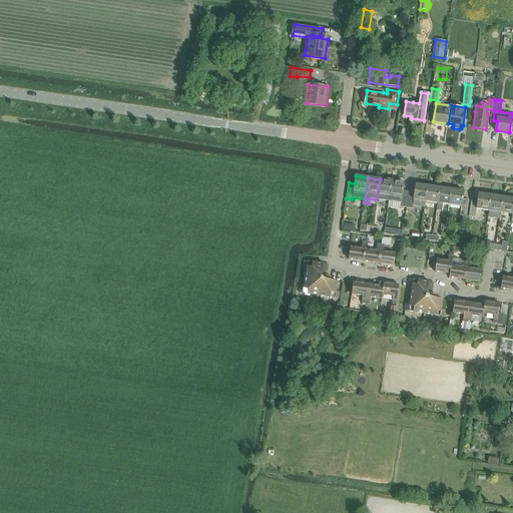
[(380,179),(377,199),(389,201),(392,180),(380,179)]
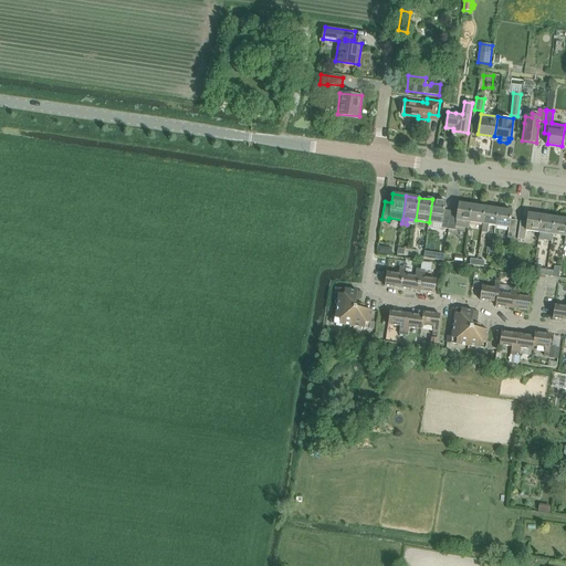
[(432,199),(429,222),(442,224),(441,229),(448,229),(451,211),(444,210),(446,201),(432,199)]
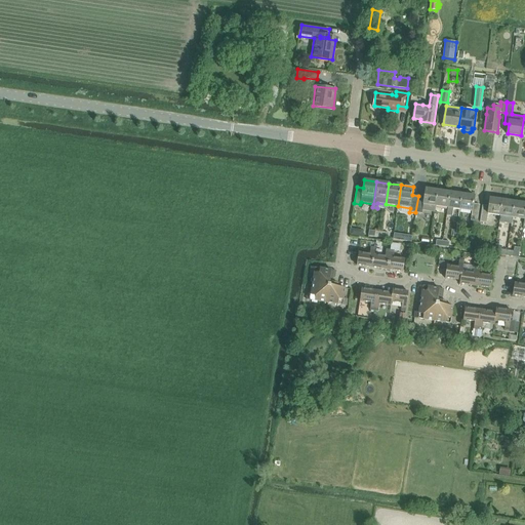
[(418,196),(415,212),(421,213),(422,210),(435,212),(436,206),(438,191),(426,189),(425,197),(418,196)]
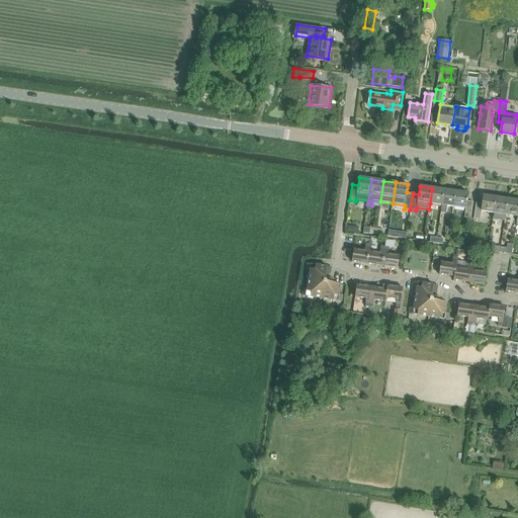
[(432,188),(430,203),(442,205),(444,189),(432,188)]
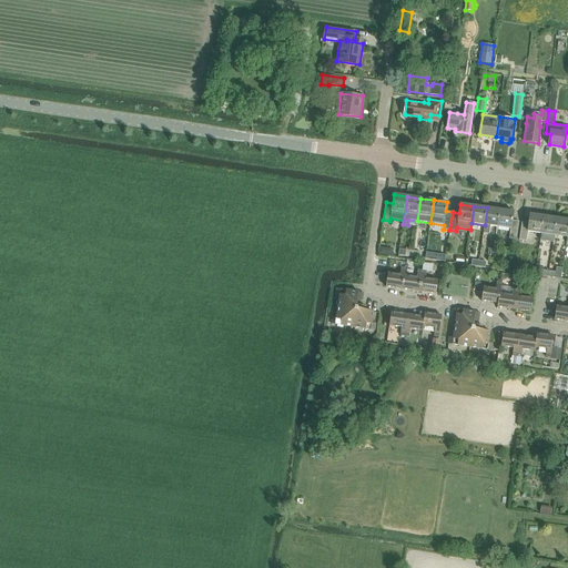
[(485,225),(484,233),(489,234),(490,226),(497,227),(500,210),(487,208),(485,225)]
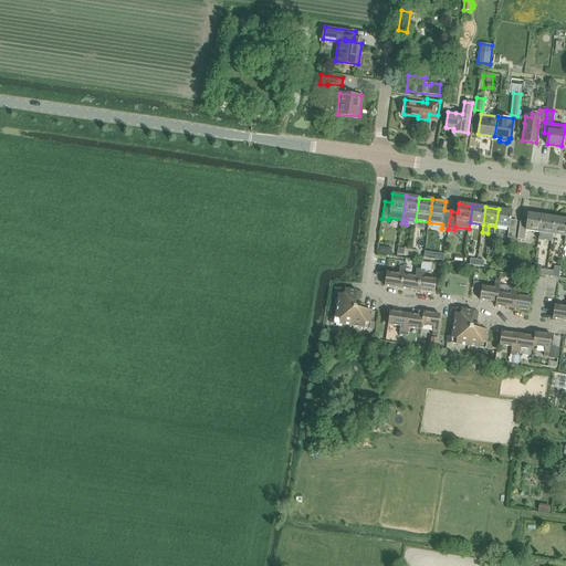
[(499,209),(495,227),(509,228),(507,238),(514,239),(516,221),(510,220),(512,211),(499,209)]
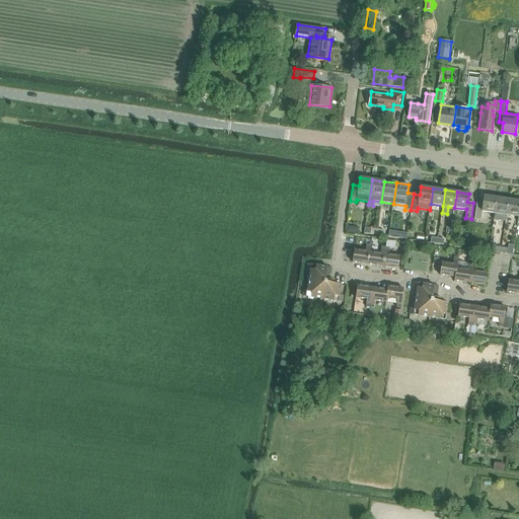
[(476,203),(474,220),(480,220),(482,212),(495,213),(497,198),(485,196),(483,204),(476,203)]
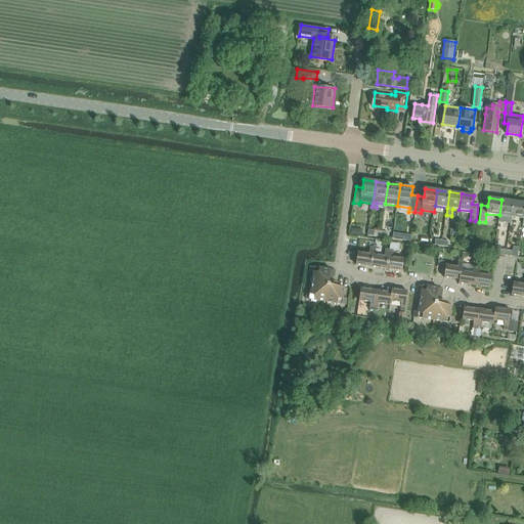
[(499,215),(498,222),(511,223),(512,217),(514,202),(501,200),(499,215)]
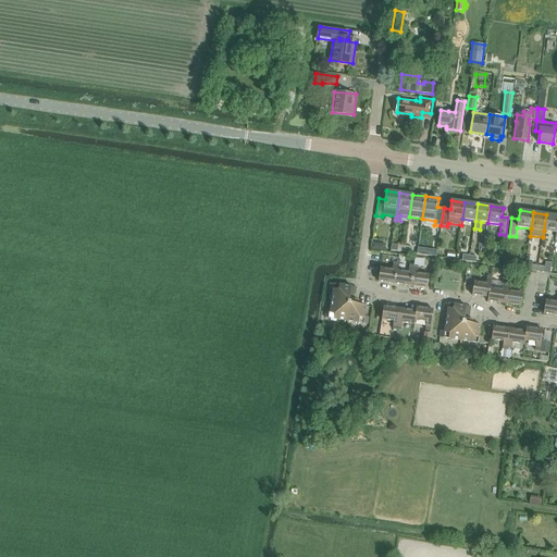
[(556,215),(546,214),(544,231),(556,233),(556,227),(556,215)]
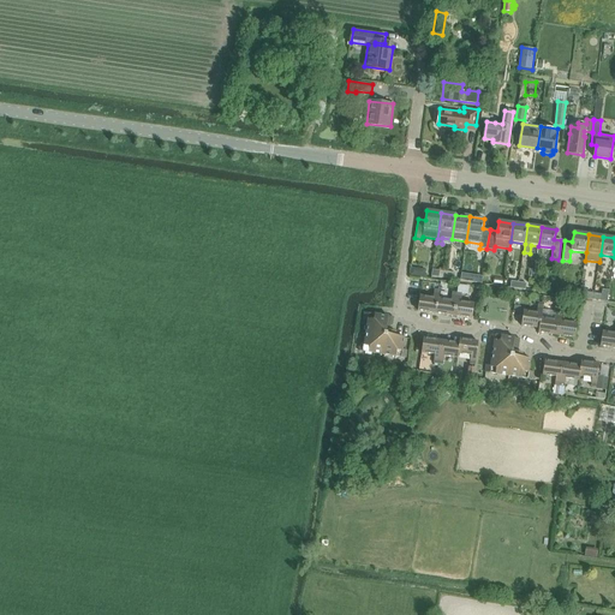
[(425,278),(427,269),(412,267),(410,275),(425,278)]
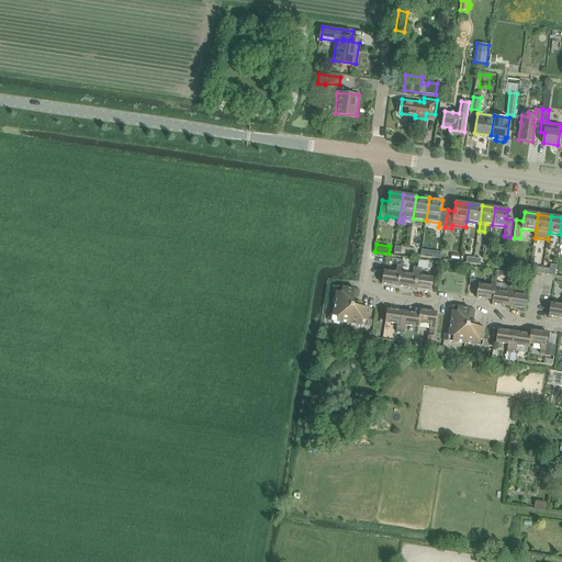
[(425,269),(427,270),(428,261),(418,260),(417,268),(422,269),(422,270),(425,270),(425,269)]
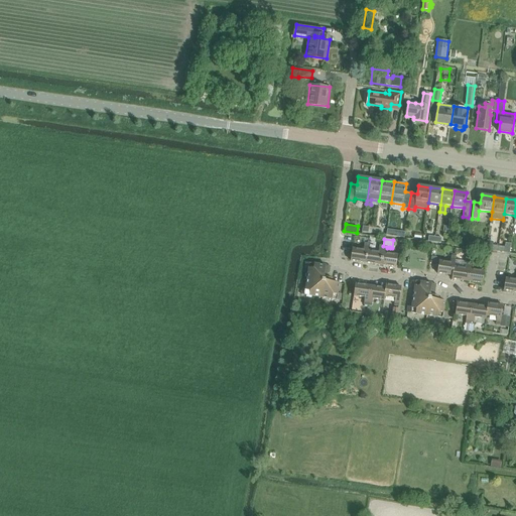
[(352,249),(351,261),(366,263),(368,251),(369,244),(365,243),(364,250),(352,249)]
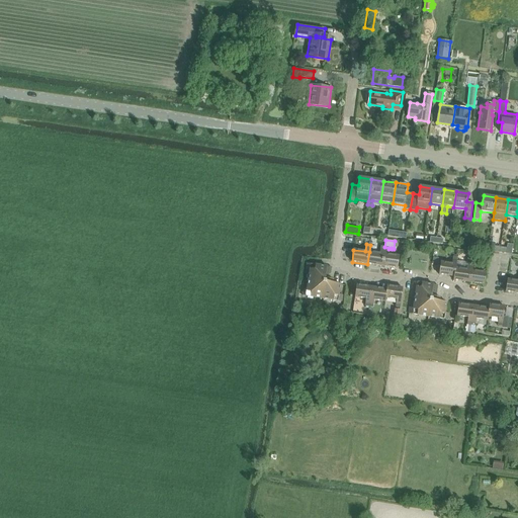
[(369,252),(367,264),(381,266),(384,247),(380,247),(379,254),(369,252)]
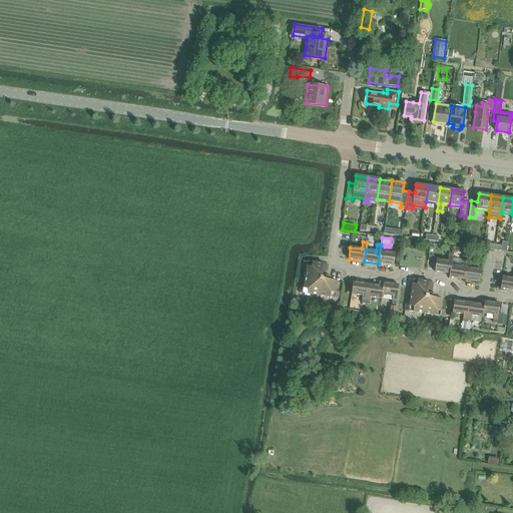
[(381,244),(378,264),(394,267),(394,266),(396,253),(384,252),(385,246),(385,245),(381,244)]
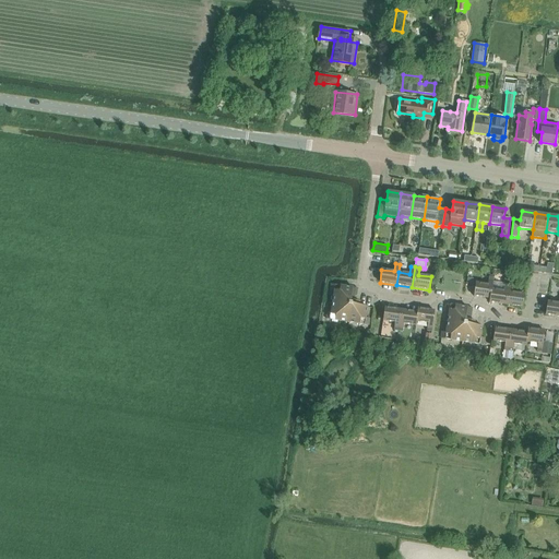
[(476,283),(474,296),(490,298),(490,294),(491,294),(492,289),(494,278),(489,277),(488,285),(476,283)]
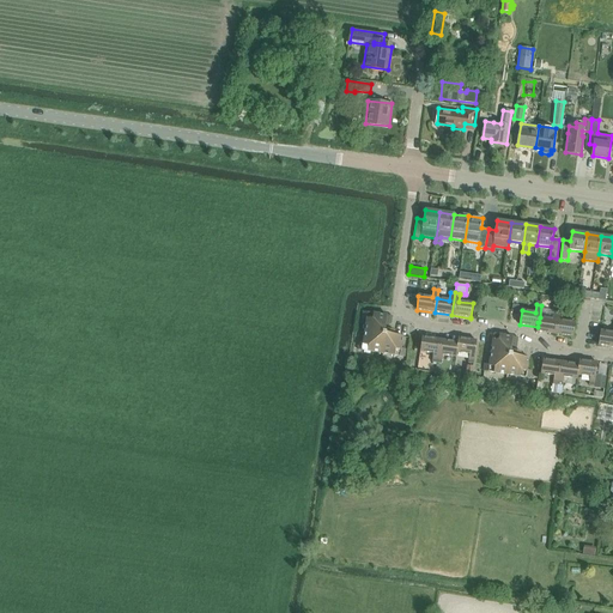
[(538,327),(536,332),(554,334),(558,311),(553,311),(552,319),(540,317),(539,322),(538,322),(538,327)]
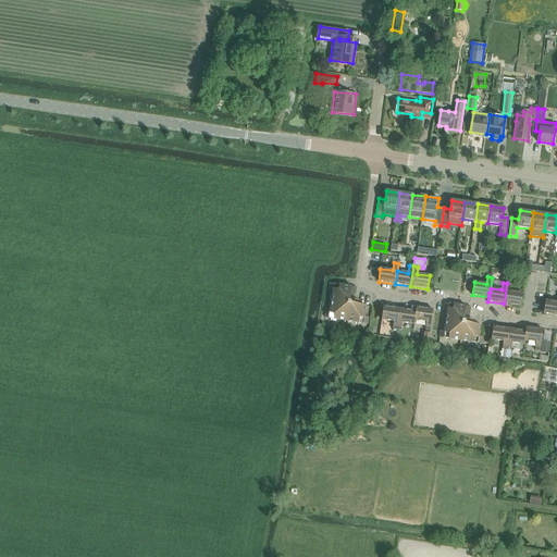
[(507,283),(504,304),(520,306),(522,293),(510,292),(511,284),(507,283)]
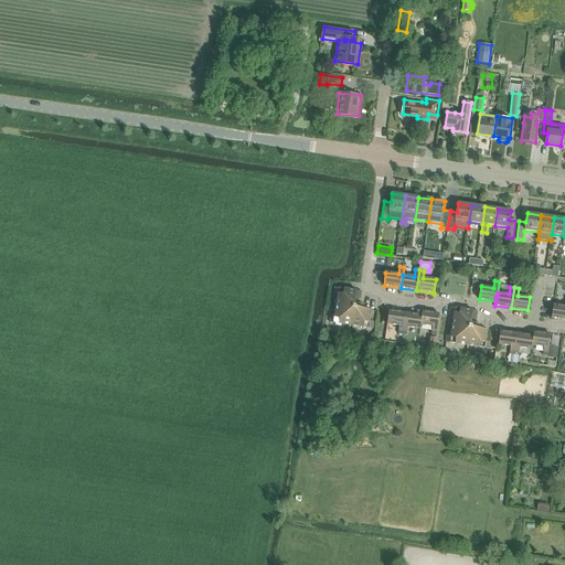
[(339,295),(337,306),(352,308),(352,307),(354,307),(354,301),(355,298),(355,295),(356,290),(340,288),(339,295)]
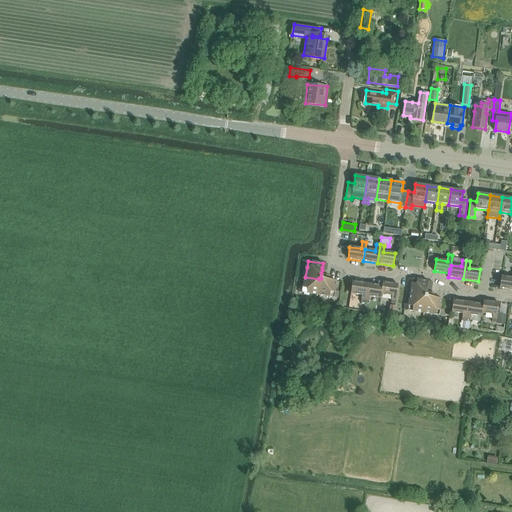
[(319,279),(319,281),(321,281),(322,281),(322,279),(329,280),(329,276),(326,276),(326,274),(321,273),(321,278),(319,278),(319,279)]
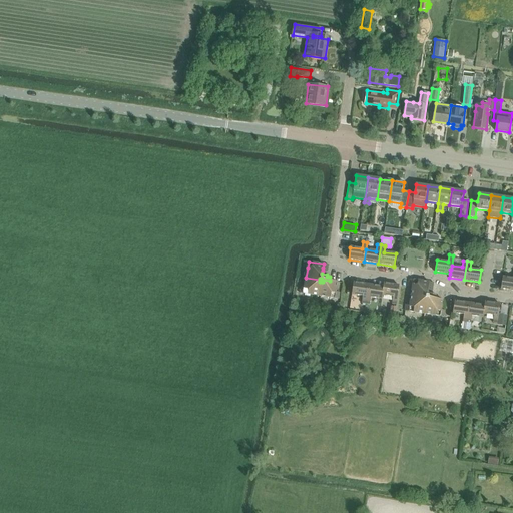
[(512,278),(503,277),(501,289),(512,291),(512,278)]
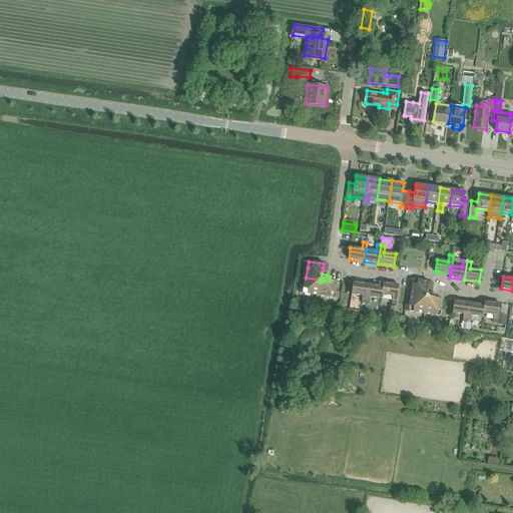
[(305,288),(304,294),(319,296),(322,282),(320,282),(320,280),(306,278),(305,288)]
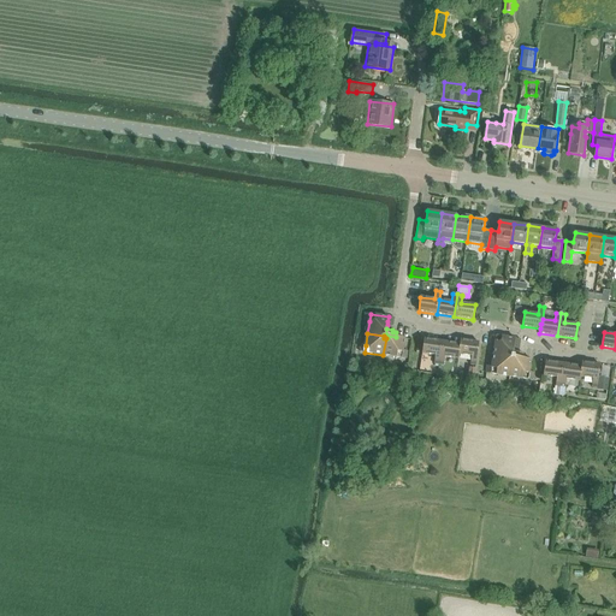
[(386,338),(383,355),(402,357),(403,350),(404,338),(397,337),(396,337),(388,336),(388,338),(386,338)]
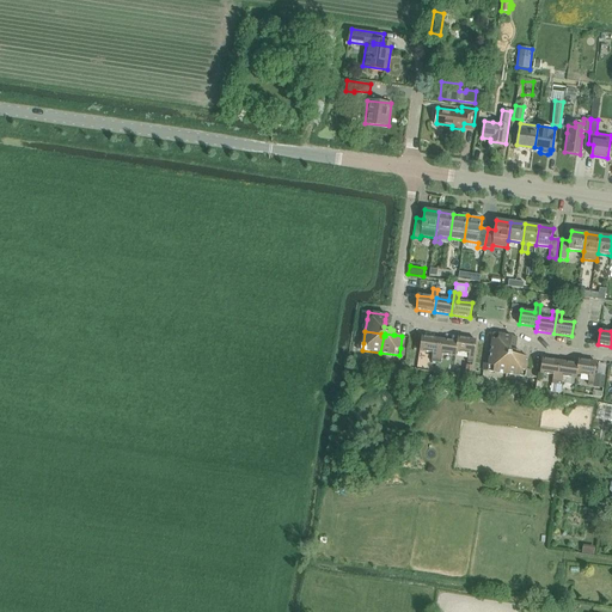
[(493,341),(490,353),(507,355),(507,354),(509,354),(509,348),(510,344),(510,341),(512,336),(494,334),(493,341)]
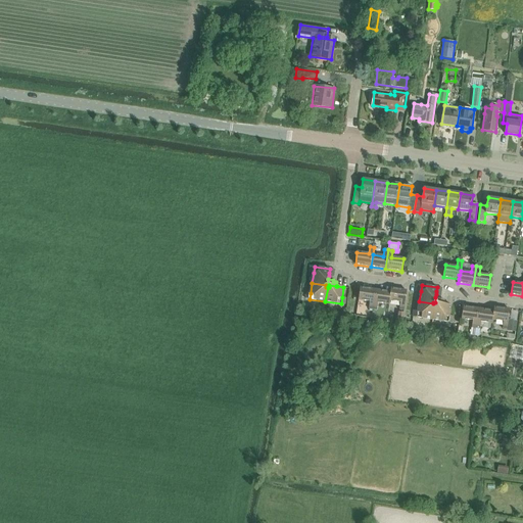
[(360,288),(359,300),(370,301),(369,308),(373,310),(376,290),(360,288)]
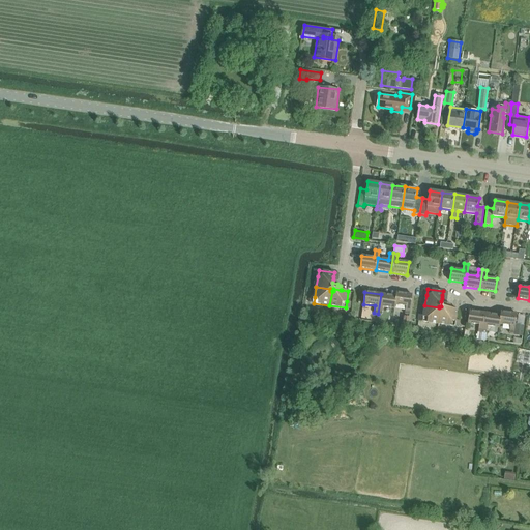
[(395,296),(394,304),(406,306),(405,314),(409,315),(412,295),(396,292),(395,296)]
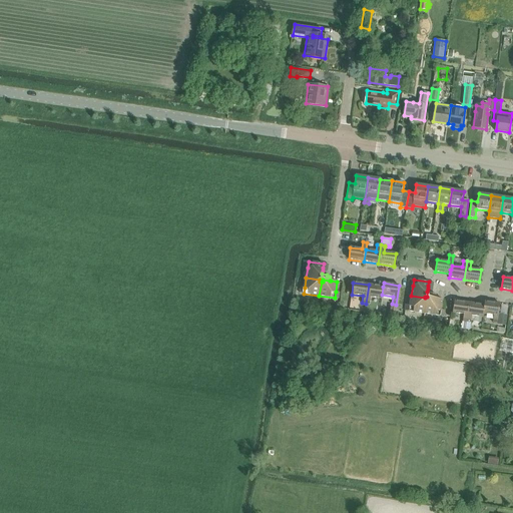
[(369,285),(366,304),(370,305),(371,298),(382,299),(382,295),(383,287),(369,285)]
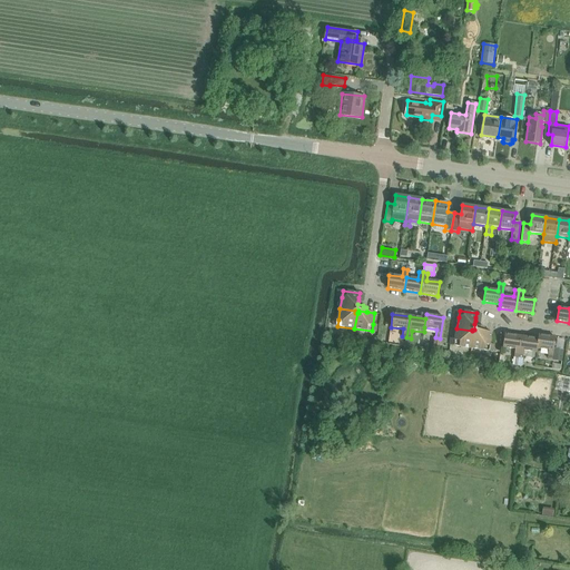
[(472,331),(472,333),(474,333),(475,333),(475,331),(483,332),(483,328),(484,327),(480,326),(480,325),(474,324),(474,330),(472,330),(472,331)]
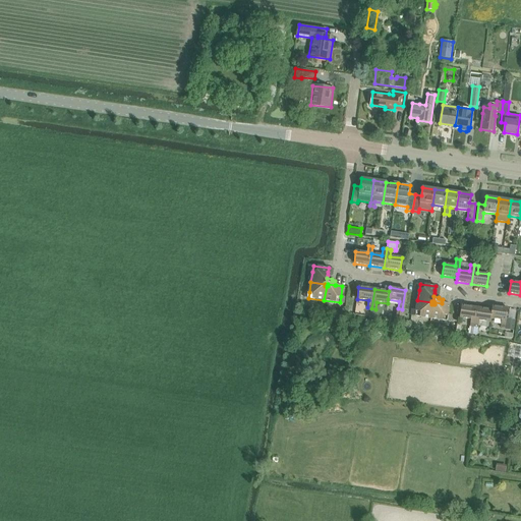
[(416,310),(415,316),(430,319),(433,304),(431,304),(431,302),(417,300),(416,310)]
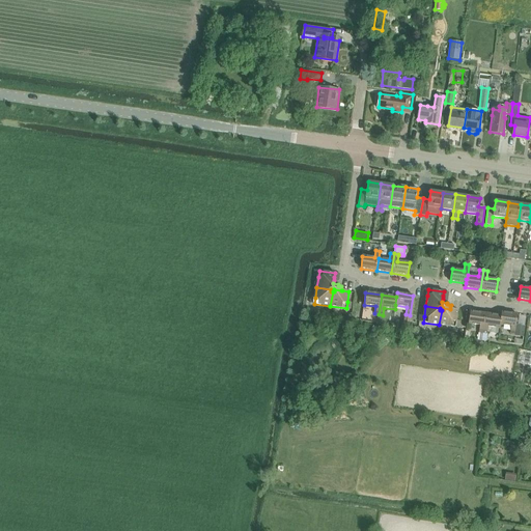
[(442,310),(439,325),(455,327),(456,320),(457,310),(451,309),(450,309),(443,308),(443,310),(442,310)]
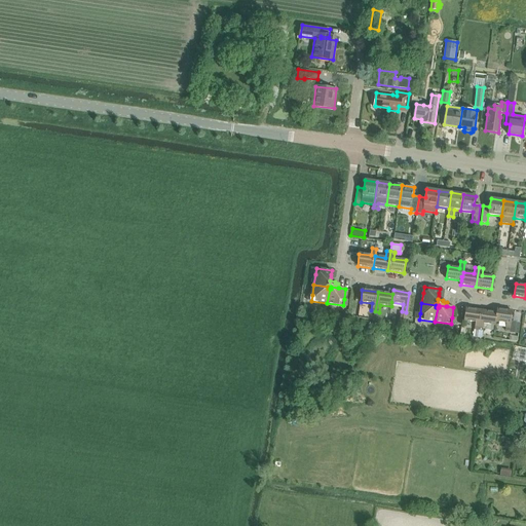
[(465,308),(463,321),(476,323),(475,330),(479,331),(481,311),(471,309),(465,308)]
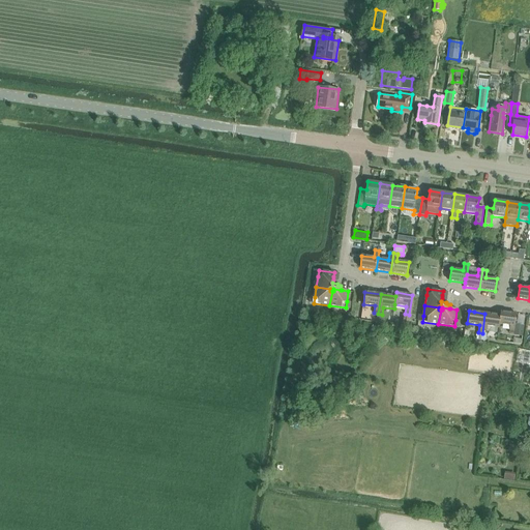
[(500,316),(499,324),(510,326),(509,333),(513,334),(517,314),(501,312),(500,316)]
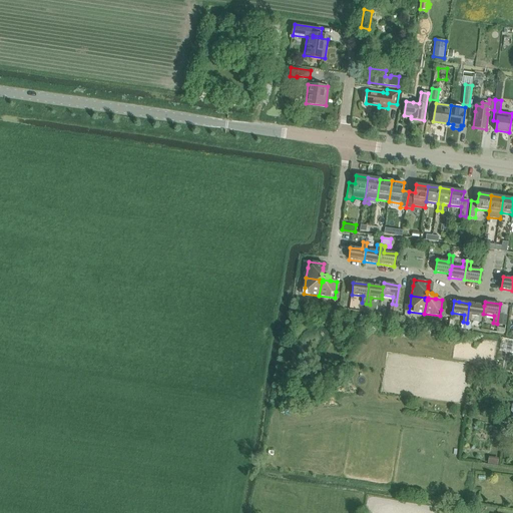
[(469,304),(467,323),(471,323),(472,316),(483,318),(483,314),(484,306),(469,304)]
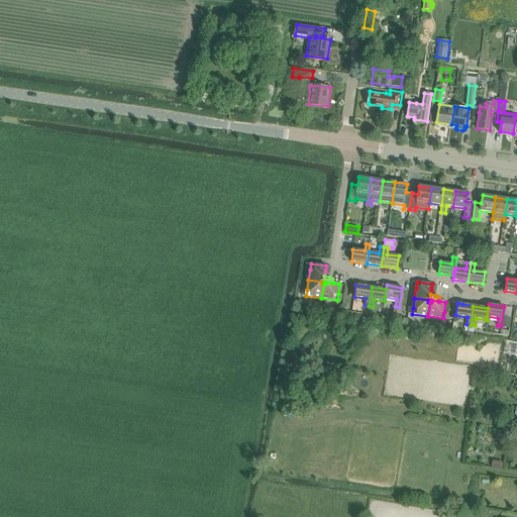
[(510,328),(511,317),(503,316),(501,327),(510,328)]
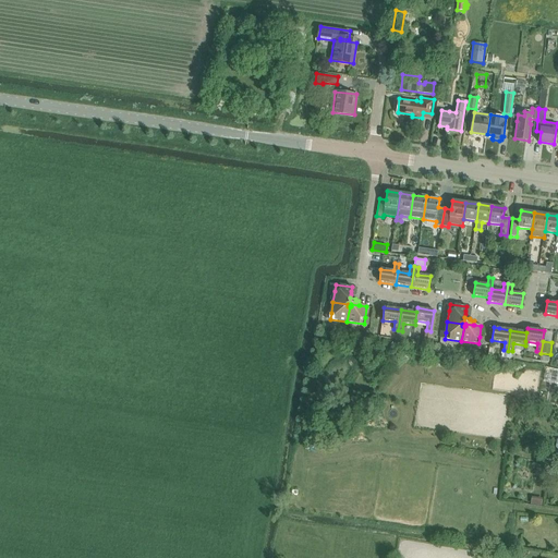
All buildings are outlined.
